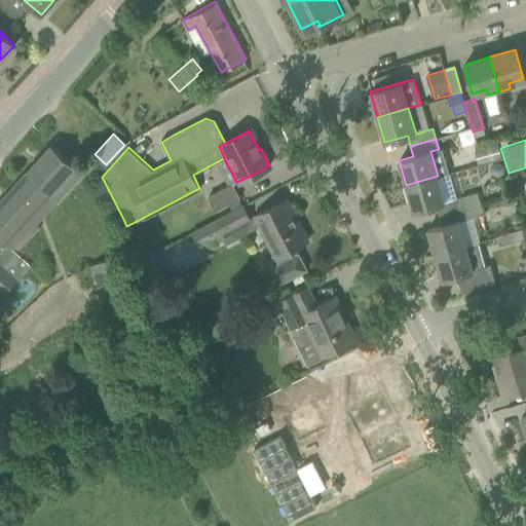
[(480,163),(503,157),(500,148),(499,143),(476,150),(480,163)]
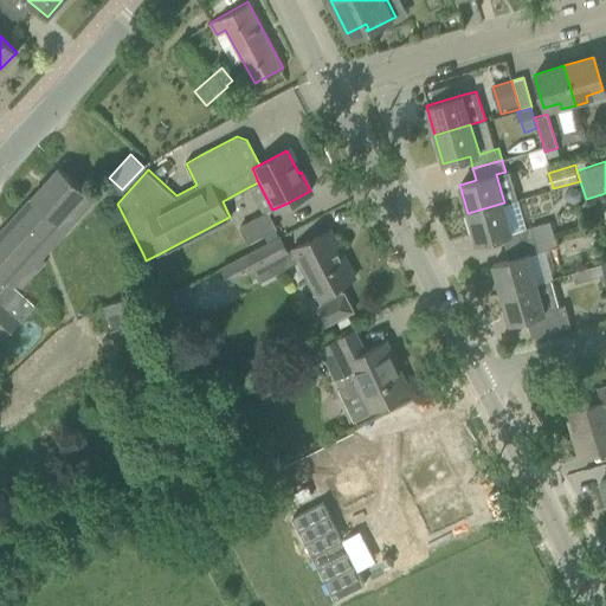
[(11,218),(0,230),(0,274),(19,291),(45,263),(33,252),(40,245),(62,220),(69,226),(94,198),(88,193),(76,182),(58,166),(11,218)]
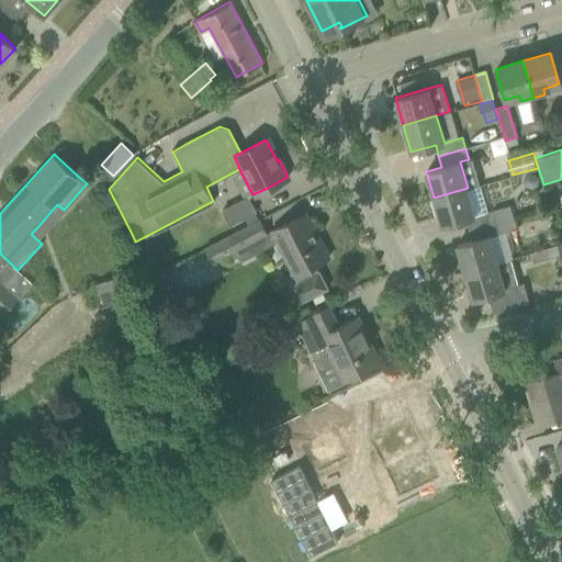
[(538,179),(534,175),(528,175),(524,178),(524,183),(528,188),(534,189),(538,184),(538,179)]
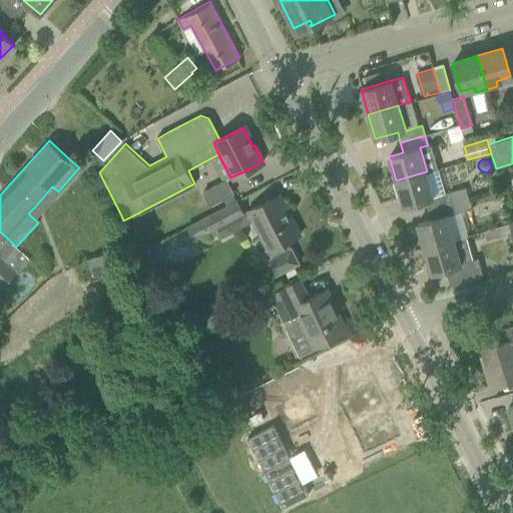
[(428,209),(468,197),(465,186),(434,196),(427,171),(396,180),(403,205),(425,199),(428,209)]
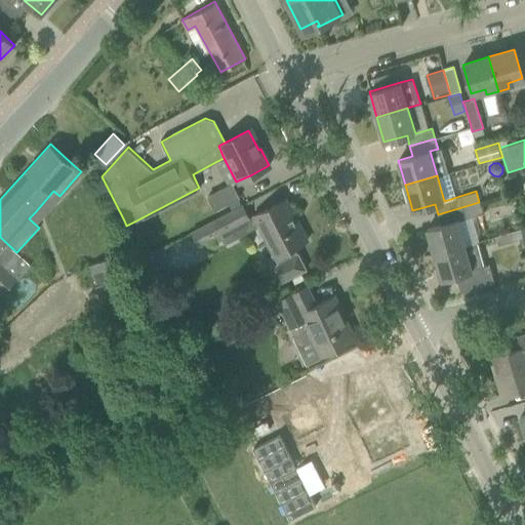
[(231,183),(206,195),(213,210),(239,197),(231,183)]
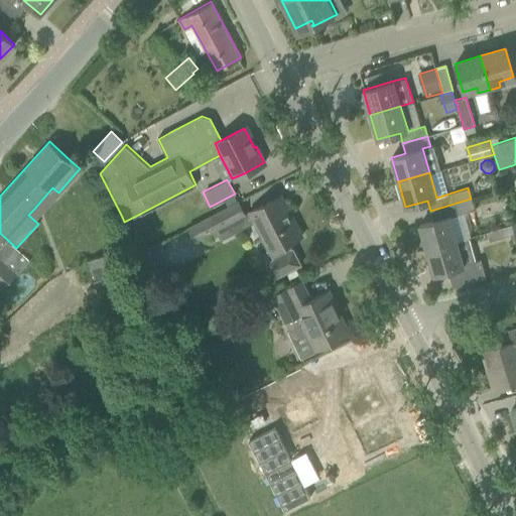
[(280,195),(262,204),(249,211),(274,259),(267,262),(275,277),(299,264),(292,249),(291,249),(288,243),(301,236),(280,195)]
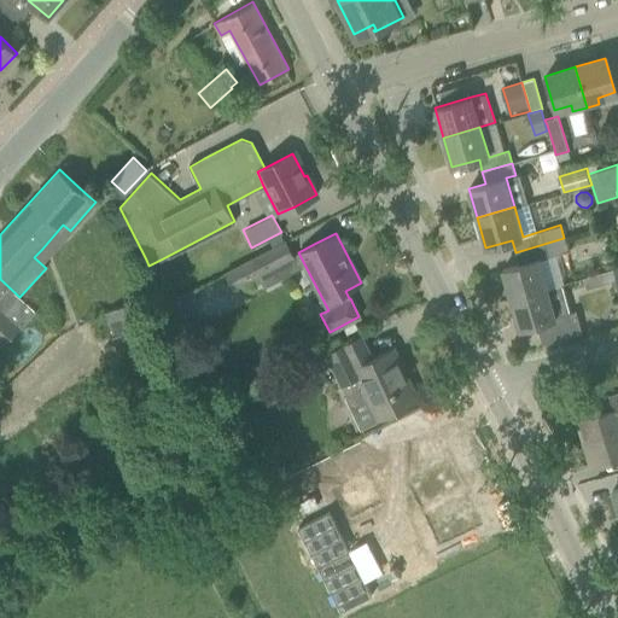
[(538,258),(549,256),(569,251),(564,238),(516,252),(519,264),(502,269),(511,298),(547,287),(538,258)]
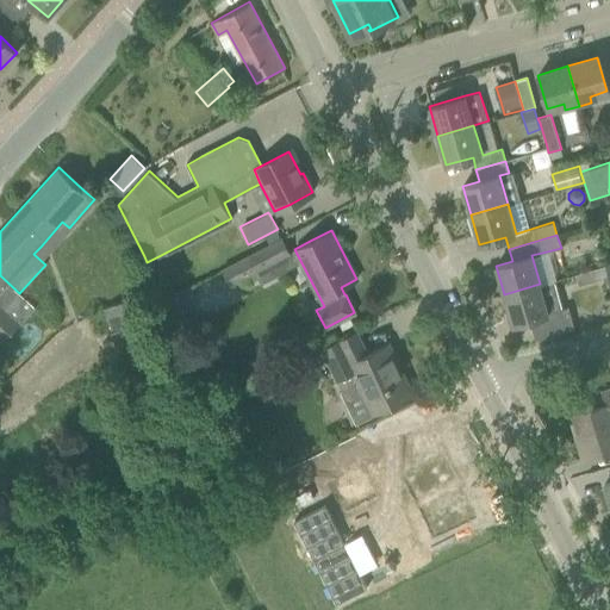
[(287,254),(280,238),(222,268),(230,285),(246,278),(287,254)]
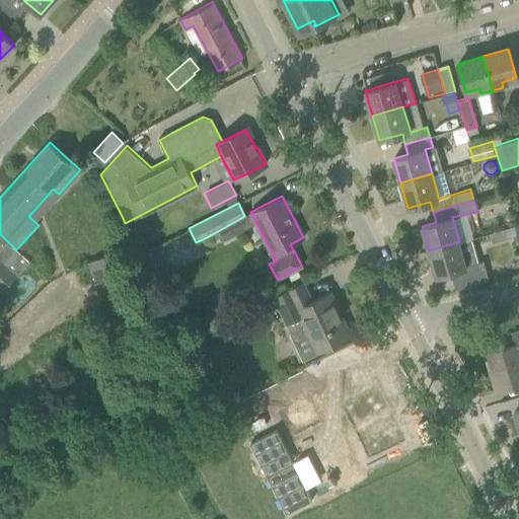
[(135,218),(125,223),(128,230),(139,224),(135,218)]
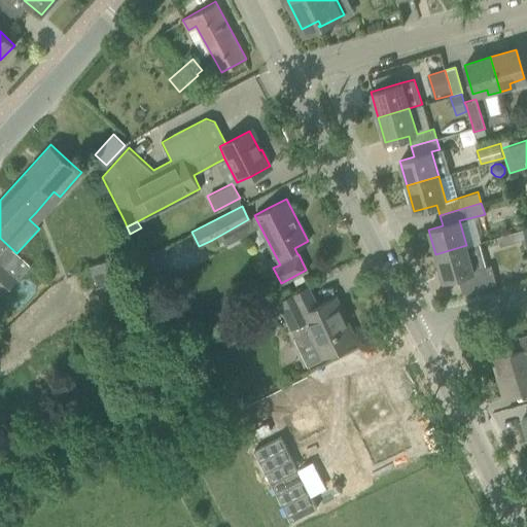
[(526,238),(526,235),(525,227),(497,236),(500,246),(526,238)]
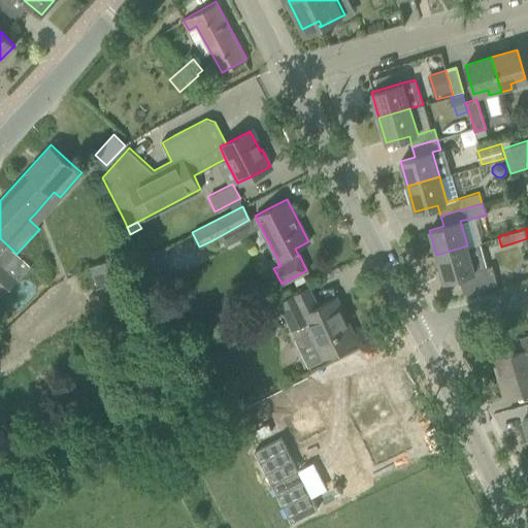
[(0,238),(0,264),(2,266),(0,267),(0,290),(4,295),(18,281),(30,266),(17,254),(0,238)]
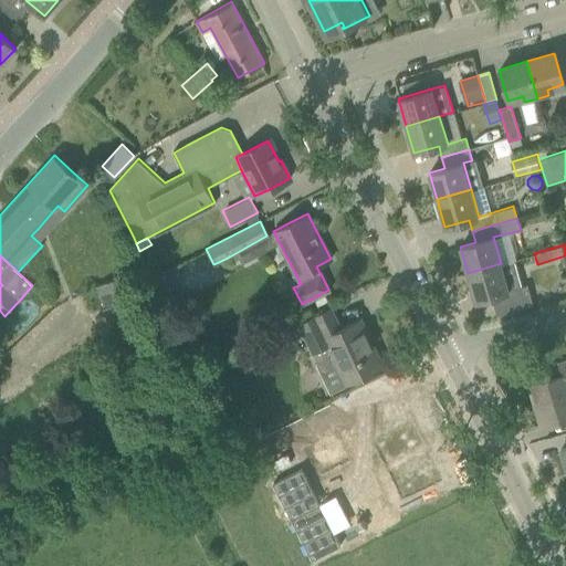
[(501,263),(468,273),(475,301),(491,296),(496,315),(533,304),(527,285),(509,290),(501,263)]
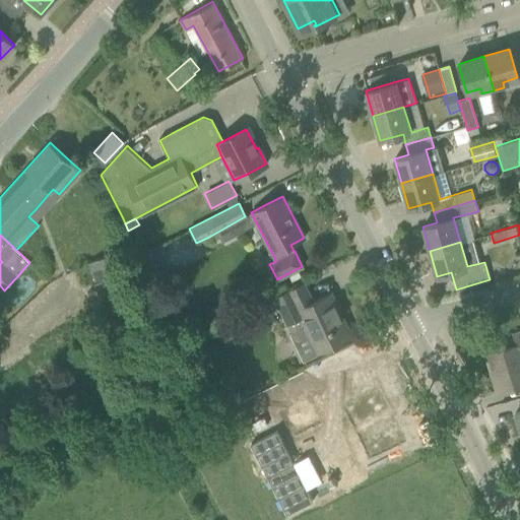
[(86,263),(119,337),(151,324),(124,259),(132,256),(128,245),(86,263)]
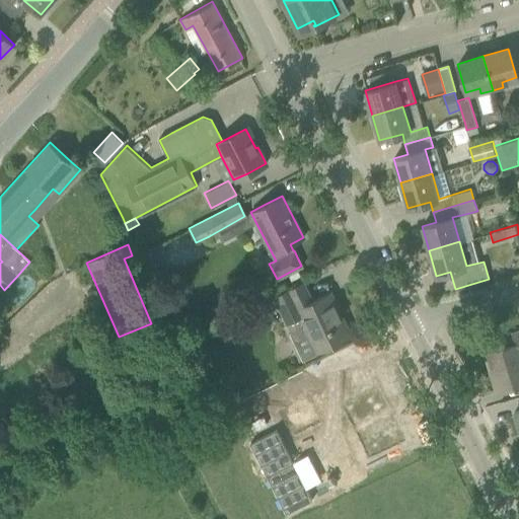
[(149,249),(141,253),(150,275),(162,269),(156,256),(154,258),(149,249)]
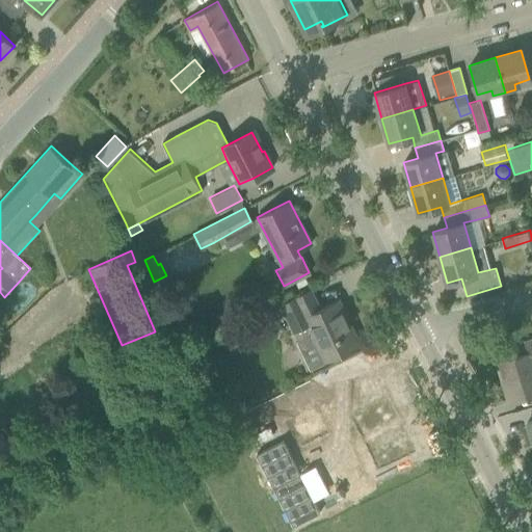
[(311,288),(292,296),(280,302),(293,331),(294,330),(299,340),(311,334),(324,362),(341,352),(360,343),(342,307),(338,309),(334,300),(320,308),(311,288)]
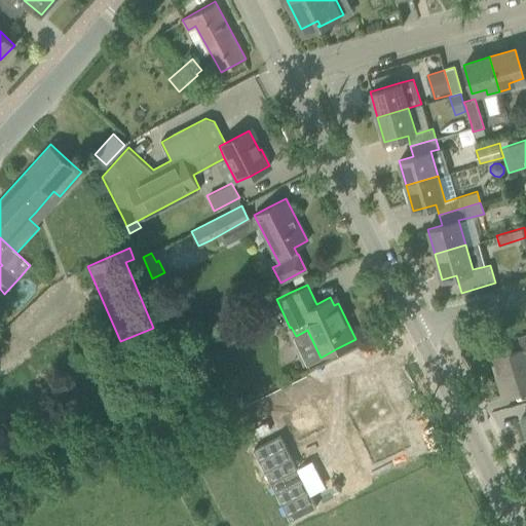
[(506,395),(525,388),(525,335),(519,338),(522,348),(493,358),(496,370),(499,370),(506,395)]
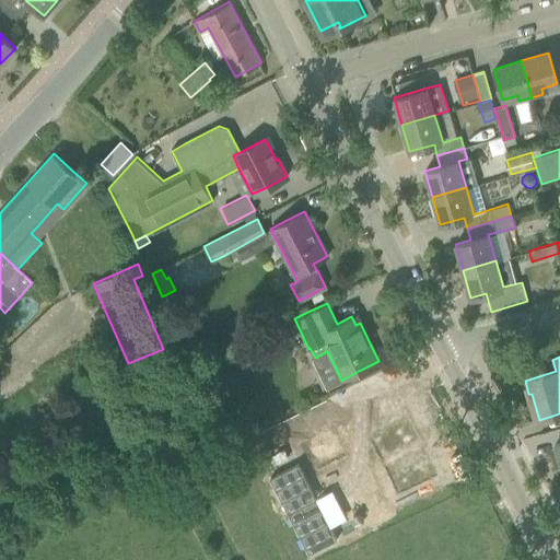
[(298,453),(269,467),(308,543),(337,529),(298,453)]
